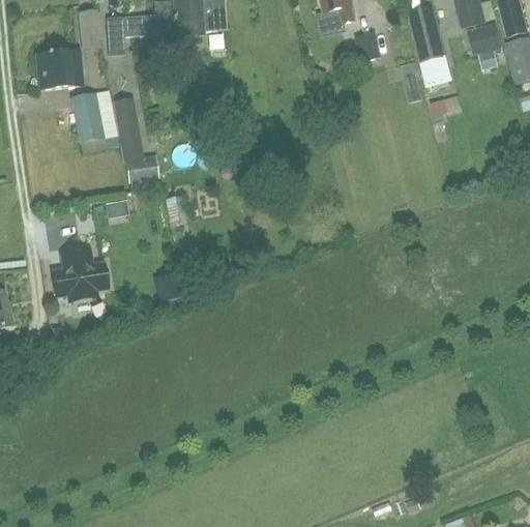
[(123,36),(229,29),(229,28),(226,28),(224,0),(171,0),(152,1),(153,15),(122,17),(122,16),(106,18),(108,55),(124,54),(123,36)]
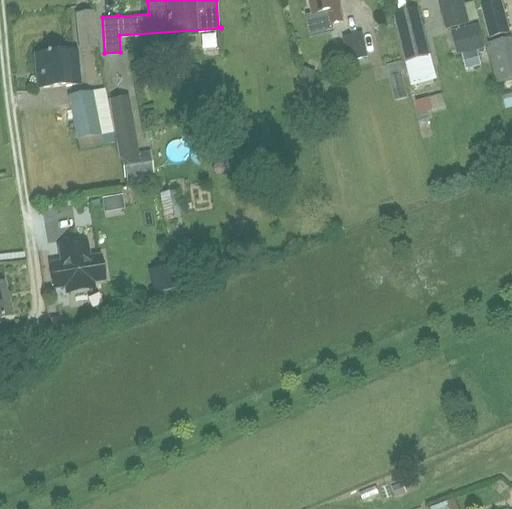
[(339,5),(340,5),(339,0),(309,0),(312,12),(327,8),(330,22),(343,19),(339,5)]
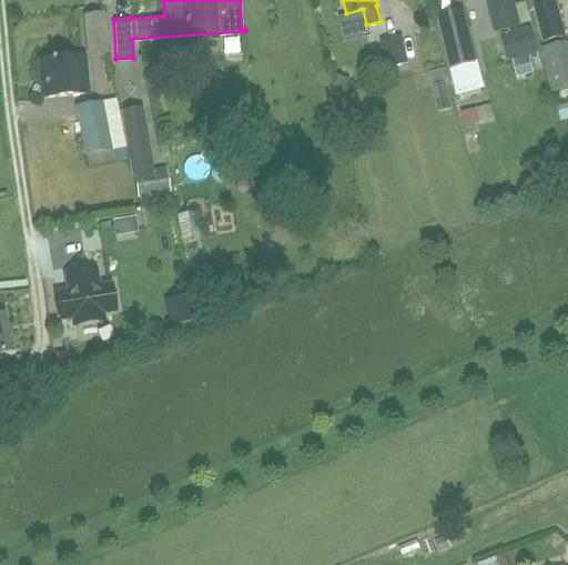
[(544,39),(565,33),(556,0),(551,0),(534,4),(544,39)]
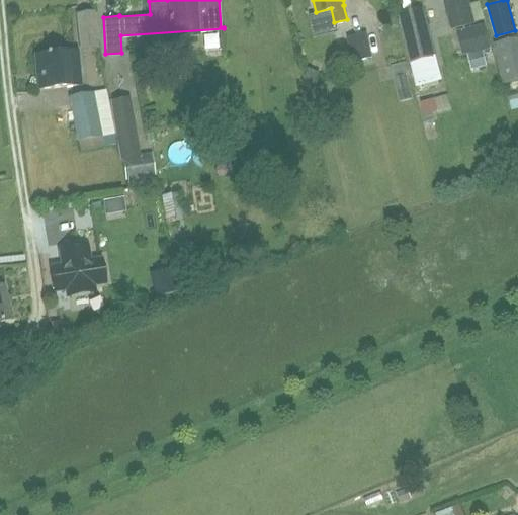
[(469,1),(445,8),(450,26),(475,20),(475,19),(469,1)]
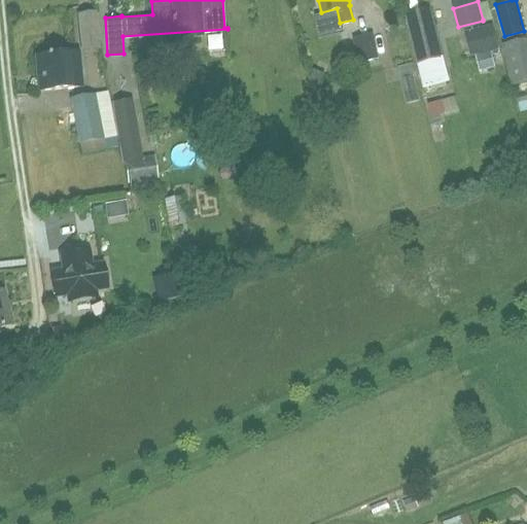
[(403,11),(417,62),(443,55),(430,4),(403,11)]
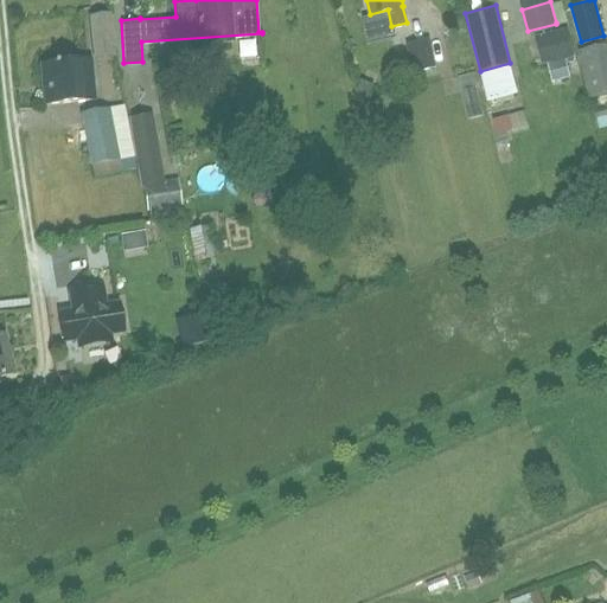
[(109,11),(90,13),(93,42),(112,39),(109,11)]
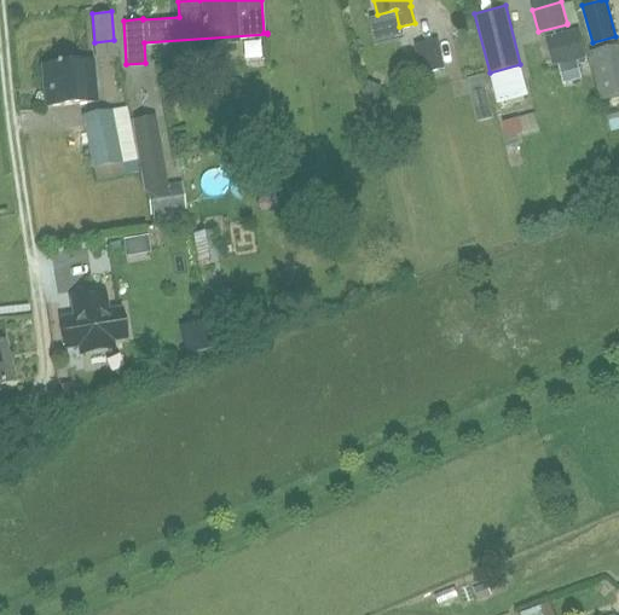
[(423,64),(426,70),(441,67),(434,36),(416,41),(422,64),(423,64)]
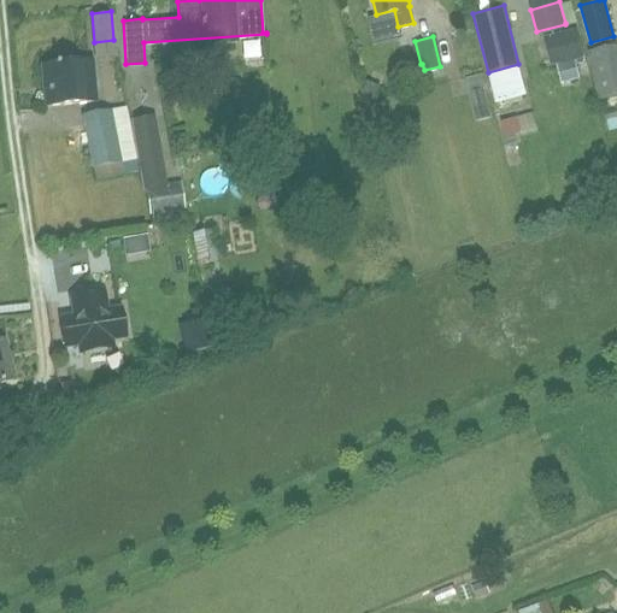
[(616,93),(616,43),(616,42),(587,48),(598,98),(616,93)]
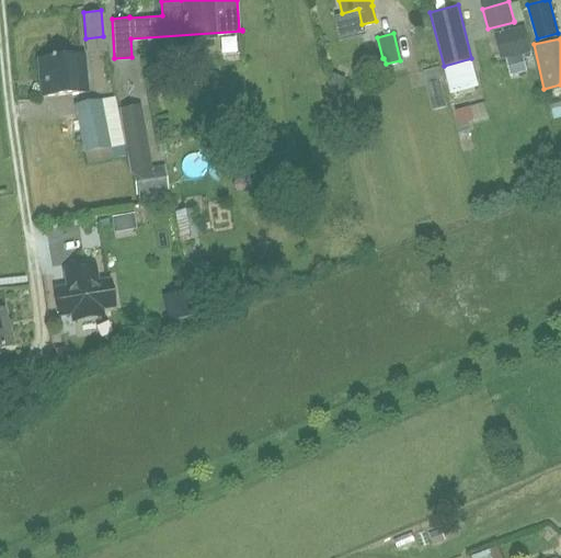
[(38,57),(42,93),(86,90),(81,53),(53,55),(53,54),(50,54),(50,56),(38,57)]
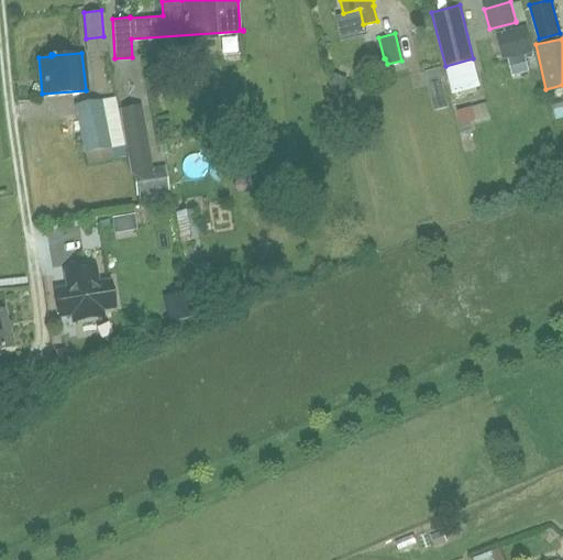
[(512,74),(528,69),(523,53),(508,56),(512,74)]
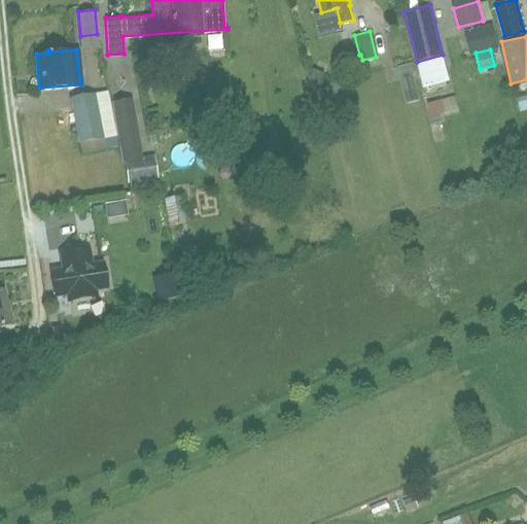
[(446,67),(420,73),(423,85),(449,79),(446,67)]
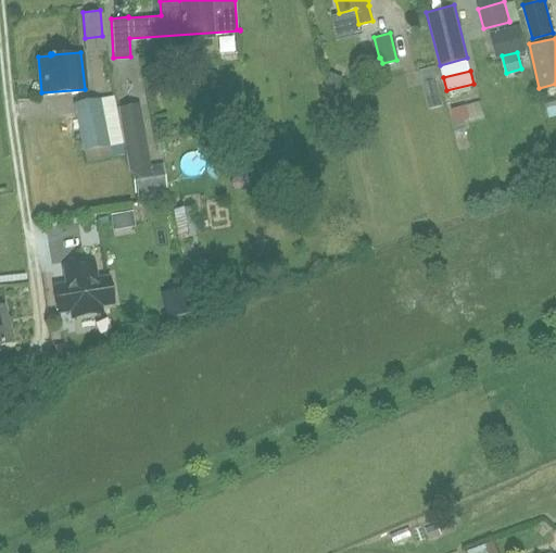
[(443,102),(437,77),(421,80),(428,107),(443,102)]
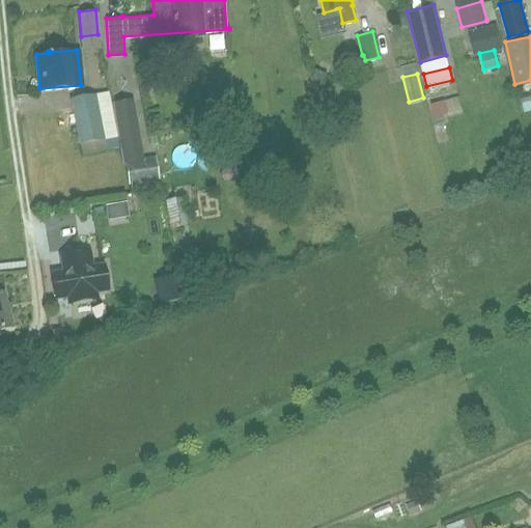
[(73,98),(79,124),(66,127),(70,141),(102,134),(102,136),(109,135),(111,144),(119,142),(109,89),(92,93),(73,98)]
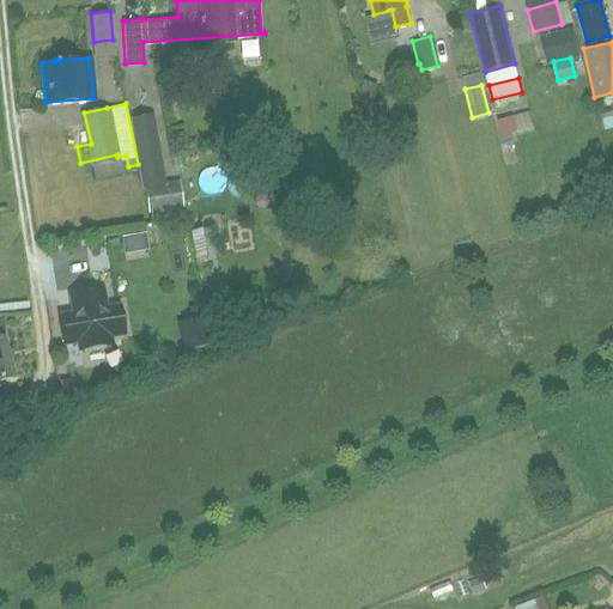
[(181,203),(182,203),(178,180),(163,183),(150,114),(131,117),(143,187),(145,186),(149,209),(151,208),(152,219),(182,213),(181,203)]
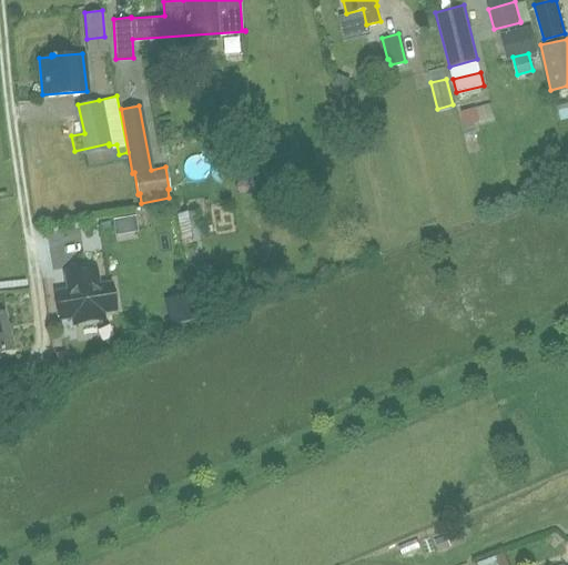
[(182,239),(200,235),(195,208),(178,211),(182,239)]
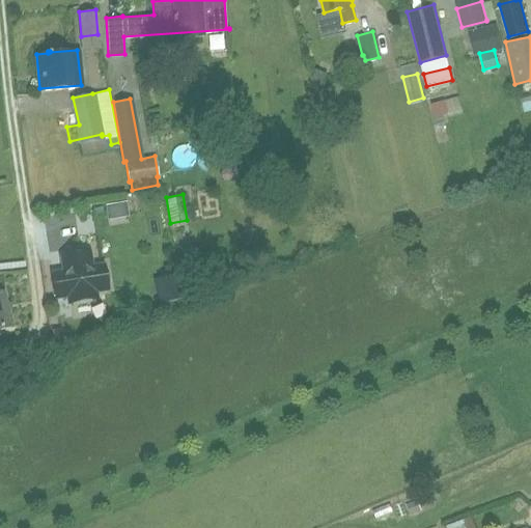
[(66,272),(53,274),(56,290),(75,288),(76,297),(94,295),(92,285),(100,284),(96,269),(90,270),(87,252),(64,255),(66,272)]
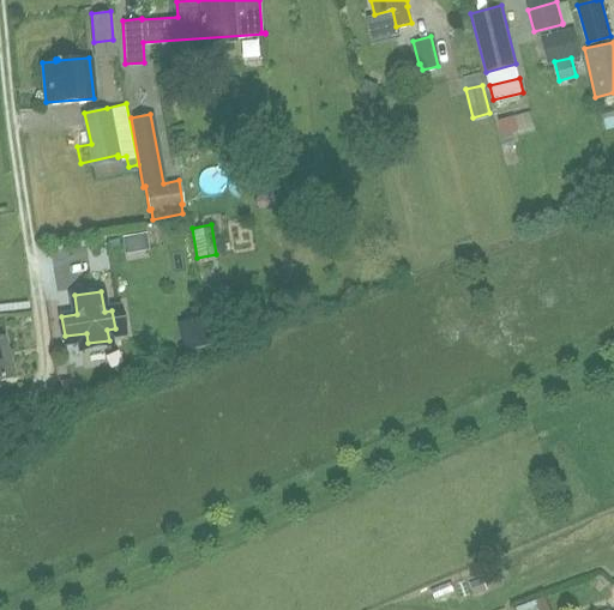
[(208,319),(180,325),(185,345),(212,339),(208,319)]
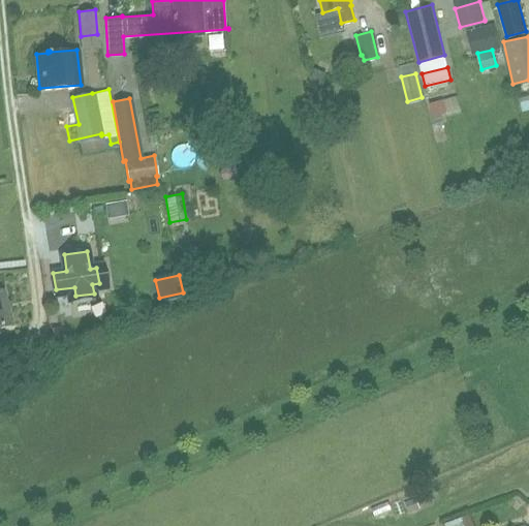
[(3,288),(0,288),(0,326),(12,323),(3,288)]
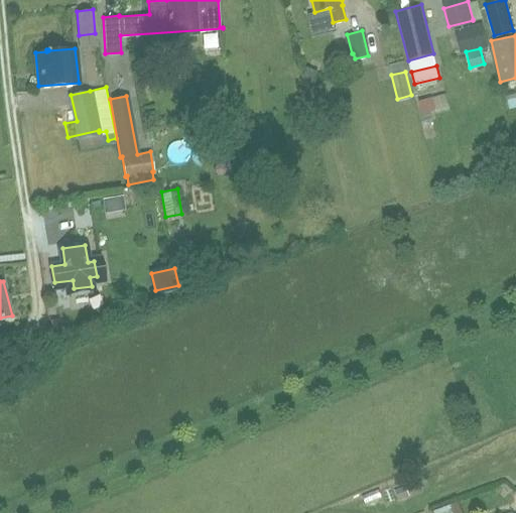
[(53,328),(60,326),(58,317),(50,319),(53,328)]
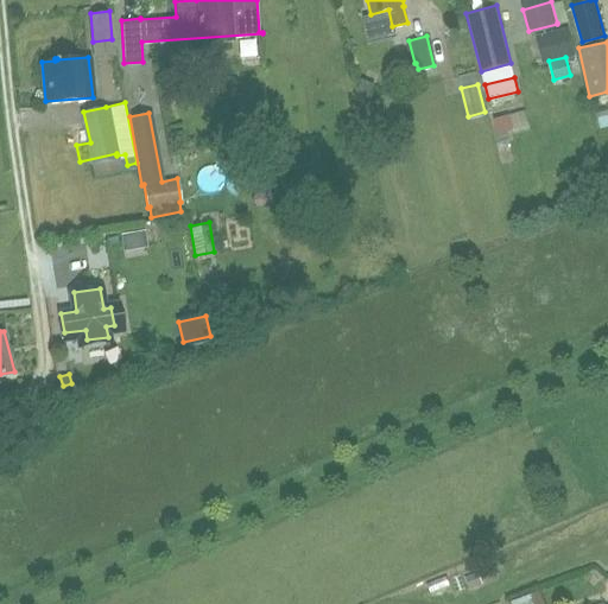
[(476,571),(464,576),(468,586),(481,580),(476,571)]
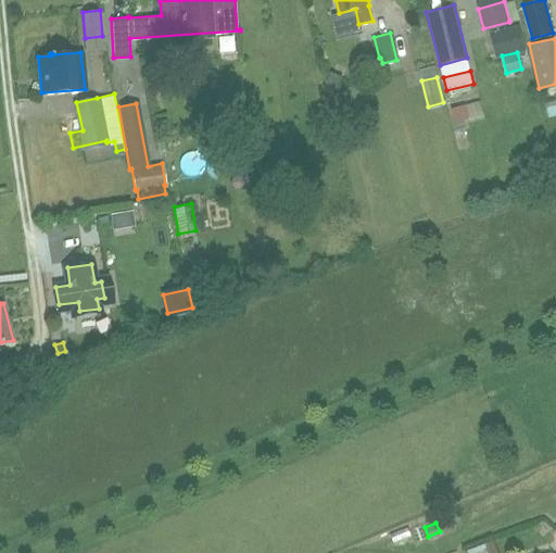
[(488,552),(484,542),(467,549),(468,552),(488,552)]
